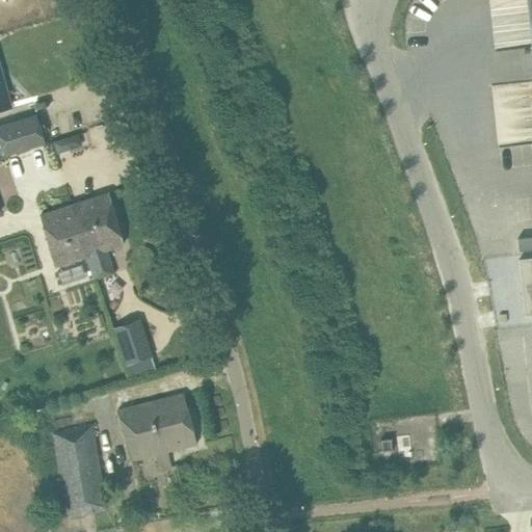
[(0,109),(10,107),(0,69),(0,109)]
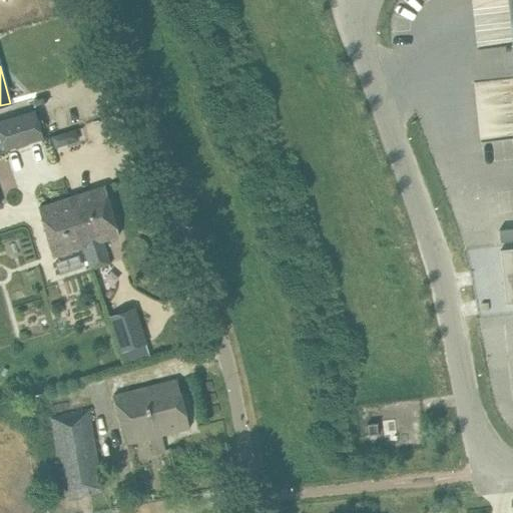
[(477,136),(510,133),(509,117),(501,117),(501,109),(486,110),(485,96),(505,94),(504,78),(473,80),(477,136)]
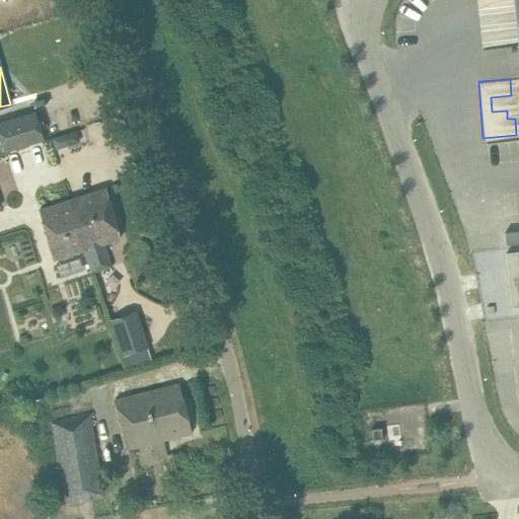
[(0,151),(5,150),(5,151),(44,140),(35,113),(0,123),(0,151)]
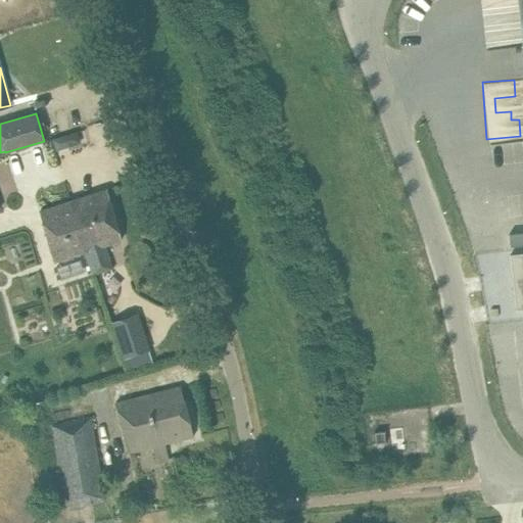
[(64,135),(52,139),(56,151),(68,147),(64,135)]
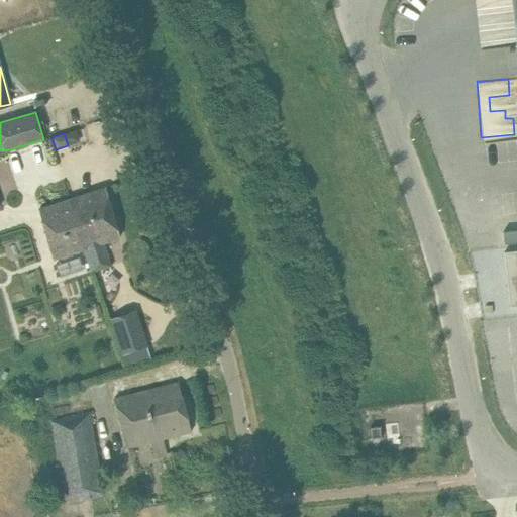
[(70,198),(39,208),(54,257),(85,248),(104,241),(119,237),(105,188),(70,198)]
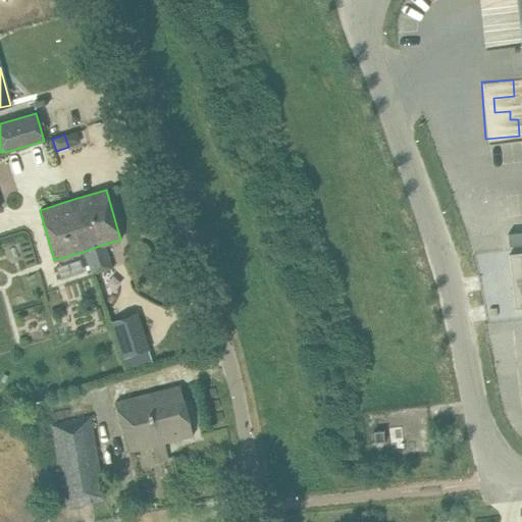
[(521,236),(521,232),(508,235),(509,246),(521,245),(521,236)]
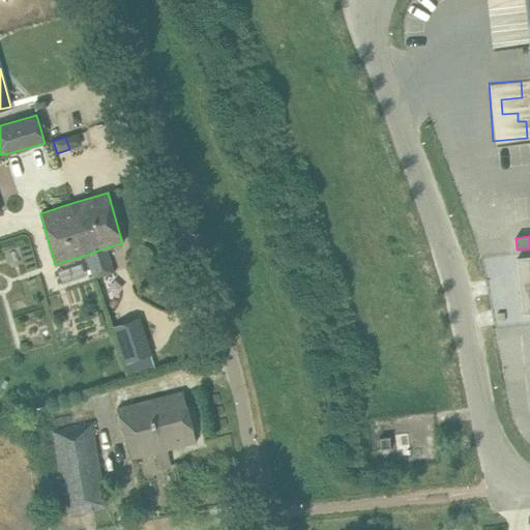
[(529,313),(529,257),(519,258),(524,314),(529,313)]
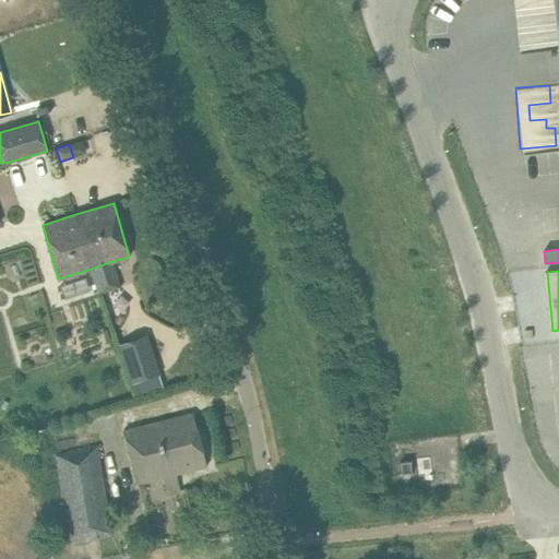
[(147,335),(119,344),(133,384),(161,375),(147,335)]
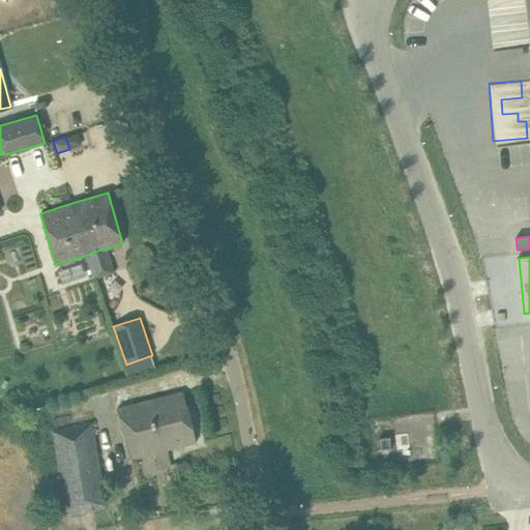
[(120,409),(131,459),(154,453),(158,468),(171,465),(168,450),(197,442),(182,391),(120,409)]
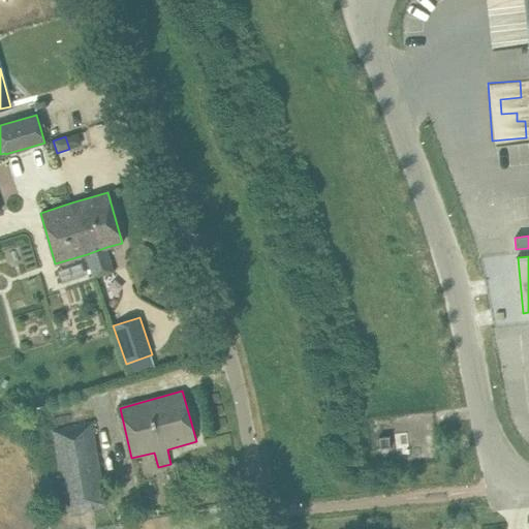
[(52,428),(66,514),(105,507),(90,422),(52,428)]
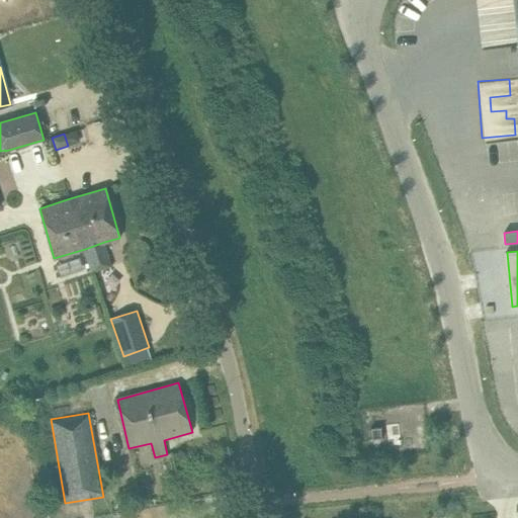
[(380,428),(371,429),(372,440),(382,439),(380,428)]
